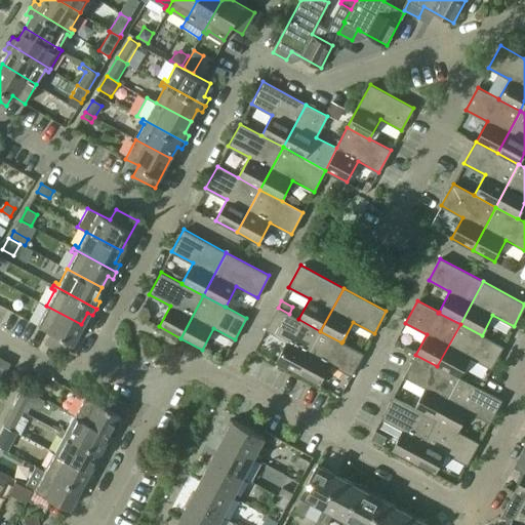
[(66,355),(81,324),(46,306),(36,325),(49,332),(43,342),(66,355)]
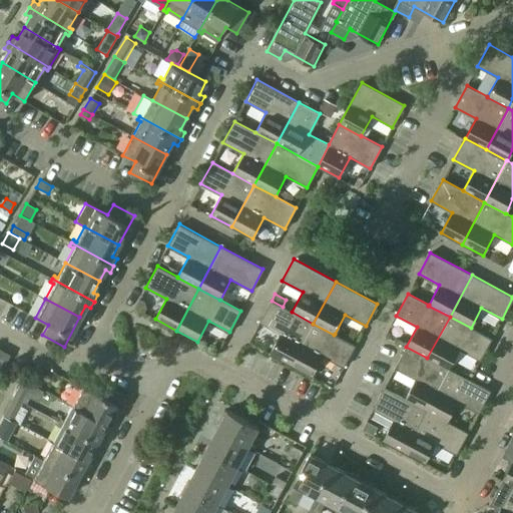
[(270,354),(291,365),(313,324),(292,312),(283,307),(272,301),(260,322),(281,333),(270,354)]
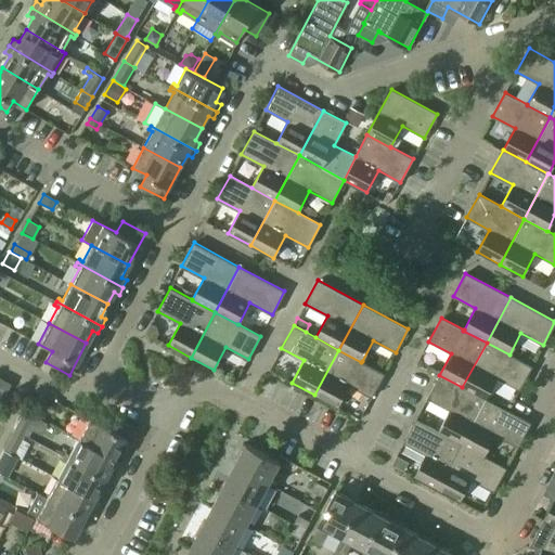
[(510,355),(487,343),(462,387),(485,399),(486,399),(497,377),(519,390),(532,366),(510,355)]
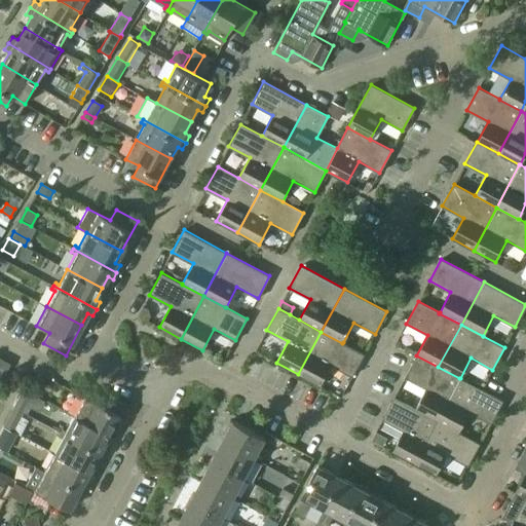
[(321,332),(298,374),(320,386),(331,365),(352,376),(364,353),(343,342),(342,343),(321,332)]
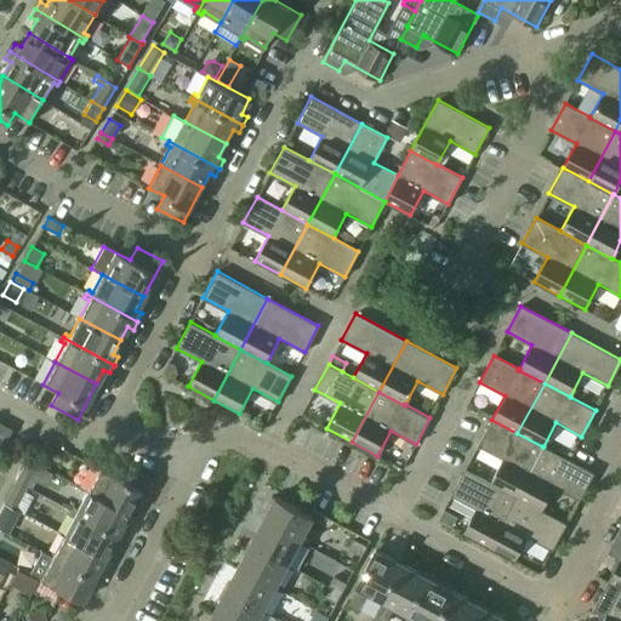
[(490,483),(516,496),(542,446),(517,433),(491,420),(478,445),(502,459),(490,483)]
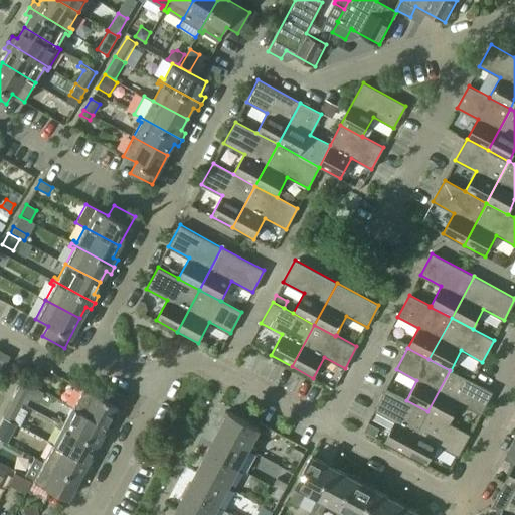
[(0,372),(9,356),(0,351),(0,372)]
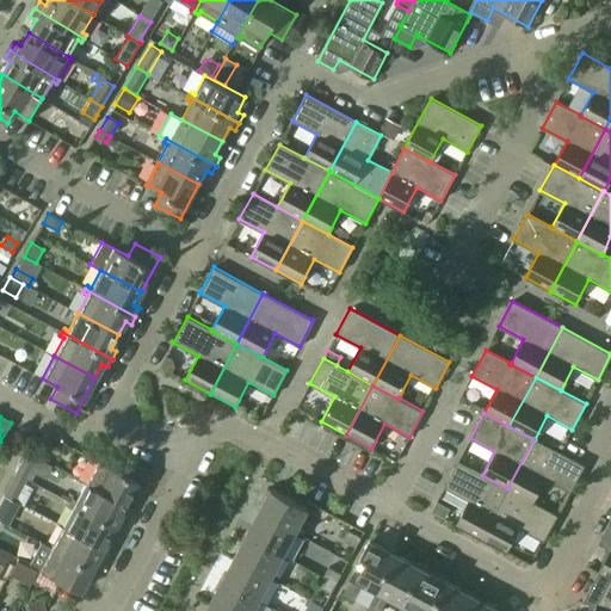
[(532,503),(532,501),(545,479),(569,492),(584,466),(535,439),(534,439),(507,488),(532,503)]
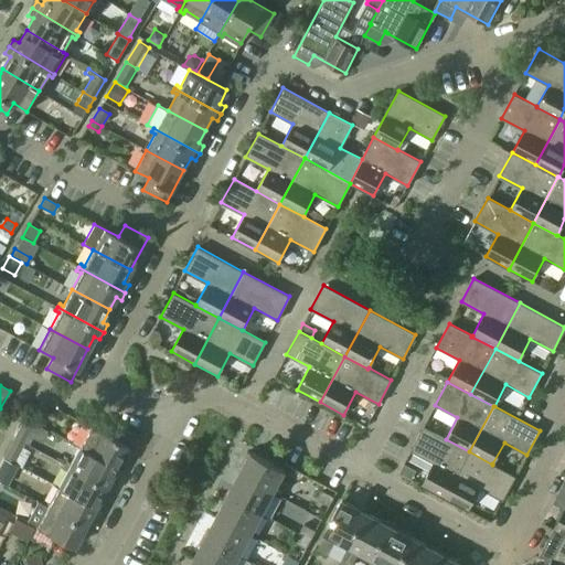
[(16,433),(12,437),(24,443),(34,424),(23,418),(16,433)]
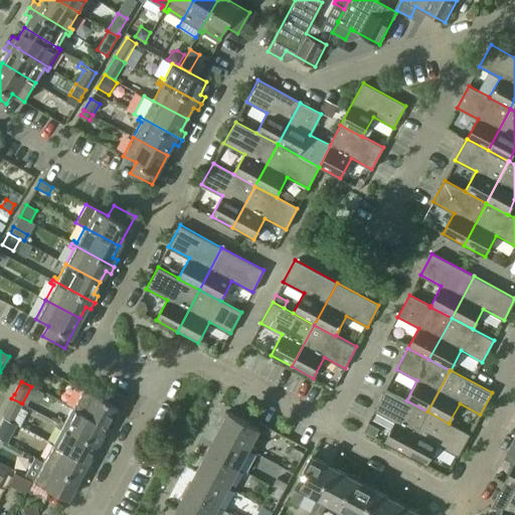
[(71,407),(107,425),(122,396),(101,384),(95,395),(81,388),(71,407)]
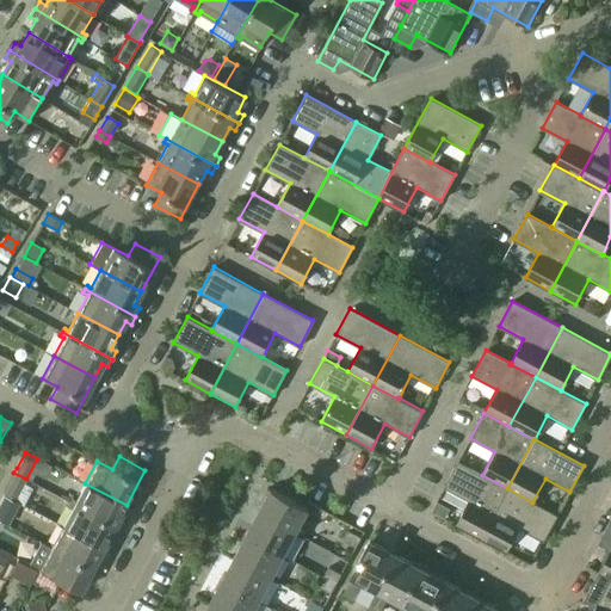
[(482,475),(457,462),(444,487),(468,500),(455,525),(480,538),(507,488),(482,475)]
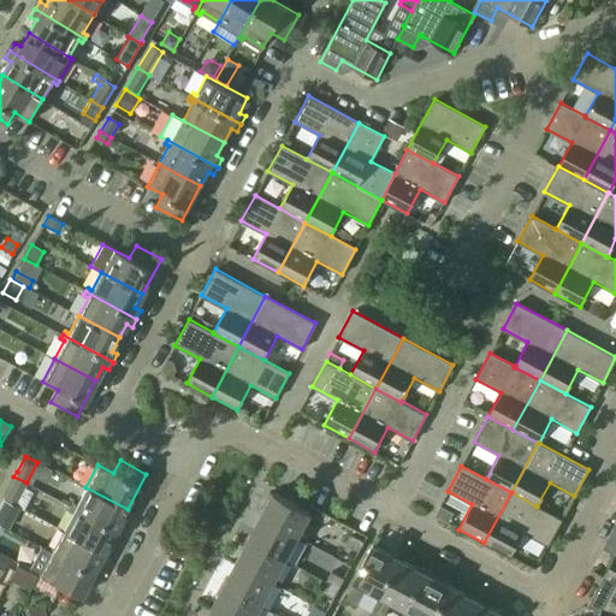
[(3,498),(4,498),(4,499),(15,504),(27,483),(13,477),(3,498)]
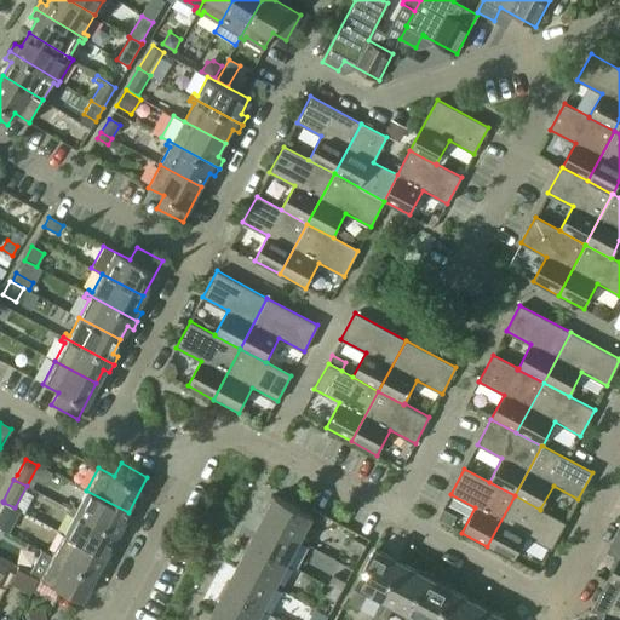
[(73,506),(72,510),(122,538),(126,529),(120,526),(128,512),(86,491),(78,509),(73,506)]
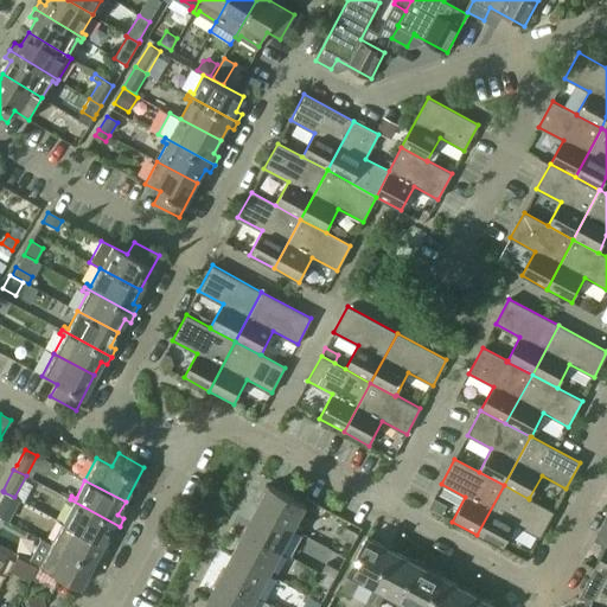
[(256,509),(294,529),(306,505),(269,485),(256,509)]
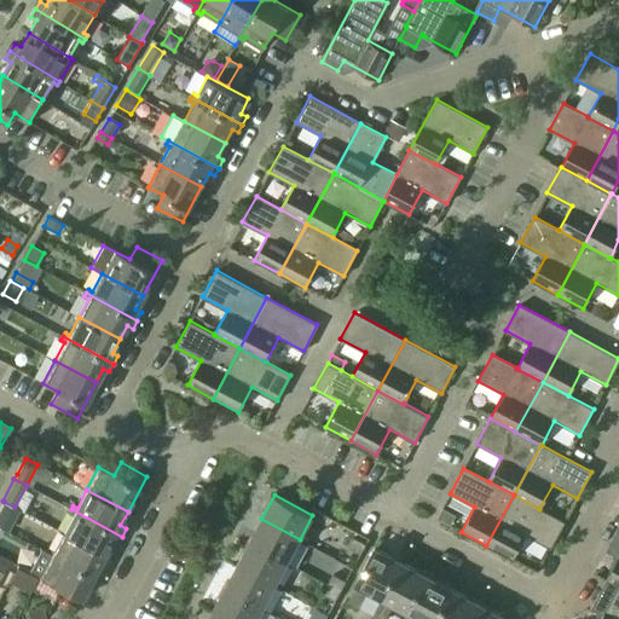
[(514,495),(486,545),(513,559),(526,534),(550,548),(565,521),(539,508),(539,509),(514,495)]
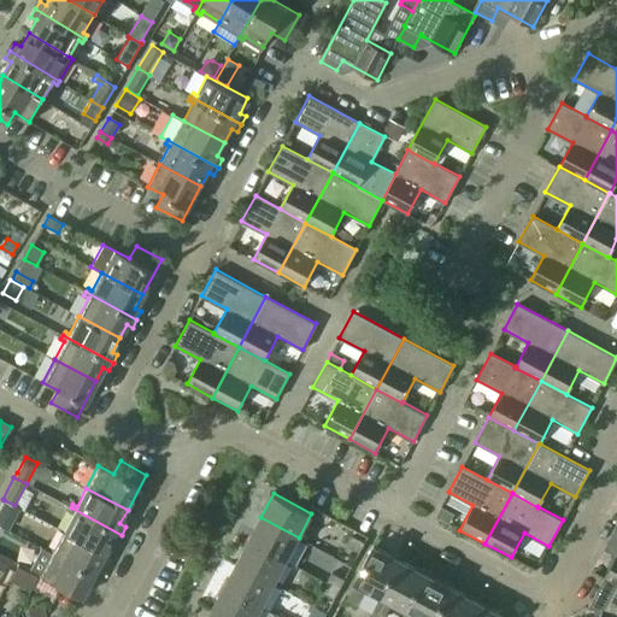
[(72,513),(63,532),(104,553),(111,540),(117,542),(122,535),(71,507),(69,511),(72,513)]
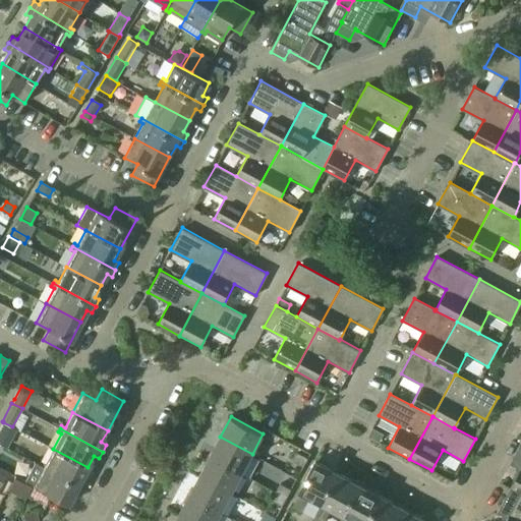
[(10,441),(0,435),(0,444),(6,448),(10,441)]
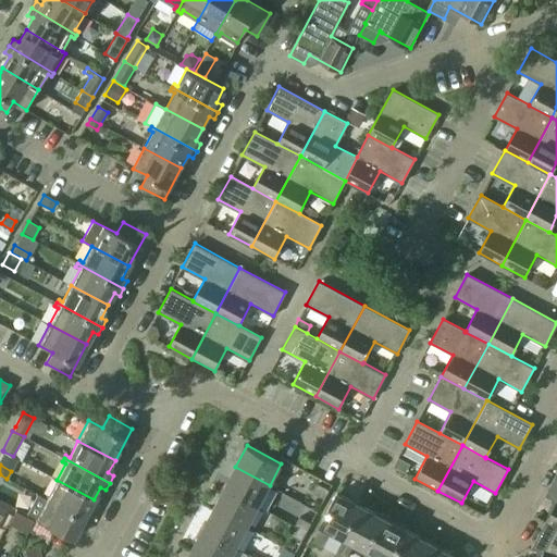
[(235,467),(224,487),(258,506),(270,485),(235,467)]
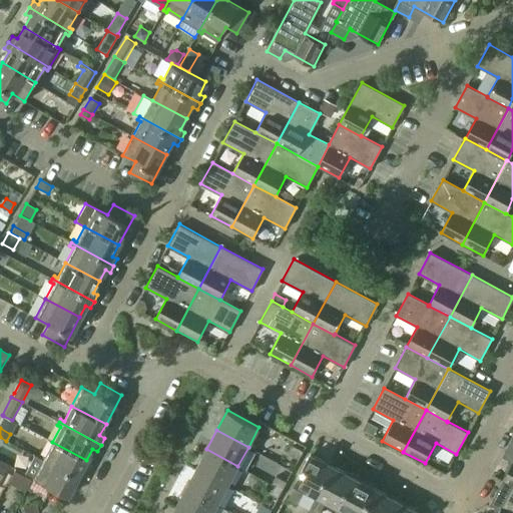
[(512,435),(510,441),(512,441),(512,460),(502,480),(512,486),(512,485),(512,435)]
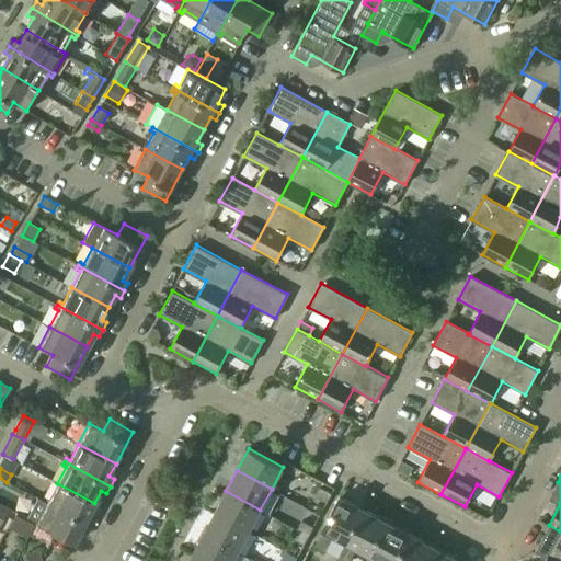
[(94,503),(57,483),(48,500),(45,497),(43,501),(90,525),(93,518),(88,515),(94,503)]
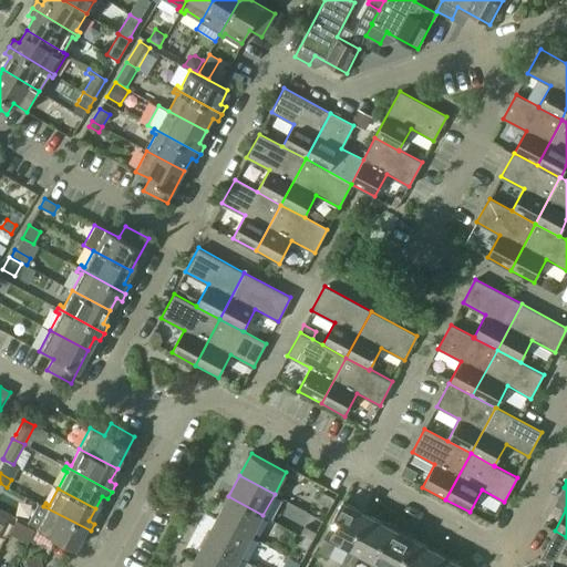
[(323,492),(319,501),(330,507),(334,497),(323,492)]
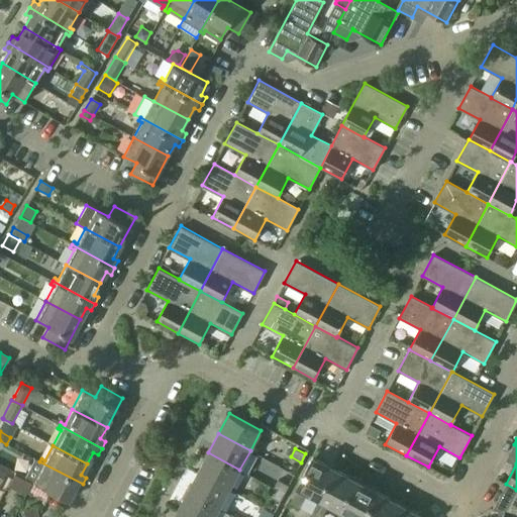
[(208,452),(198,472),(229,489),(239,470),(208,452)]
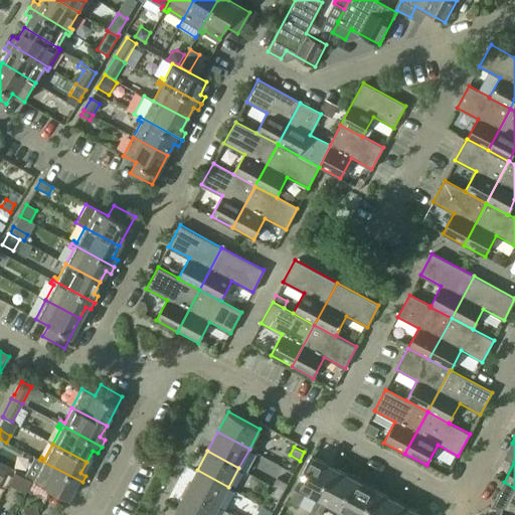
[(39,460),(33,456),(23,475),(33,480),(33,481),(67,499),(73,486),(78,489),(82,482),(39,460)]
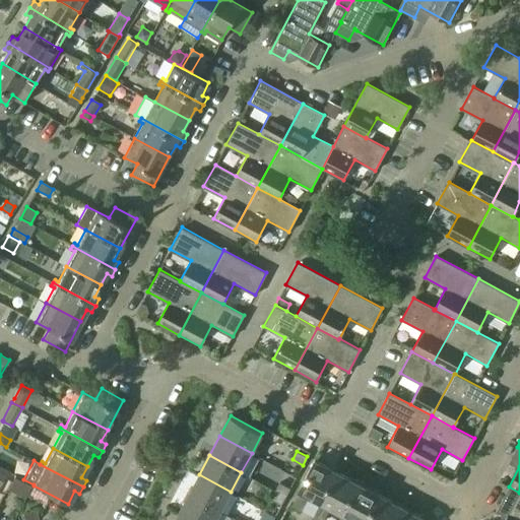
[(309,497),(320,503),(337,471),(315,460),(299,491),(291,505),(301,511),(309,497)]
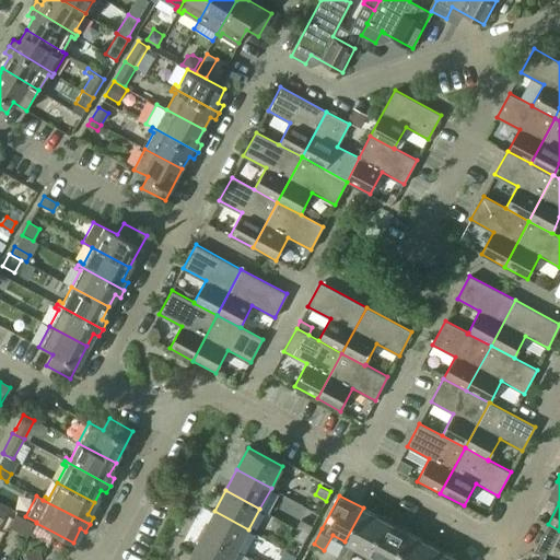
[(348,559),(356,547),(369,553),(386,521),(363,508),(345,541),(337,557),(343,559),(348,559)]
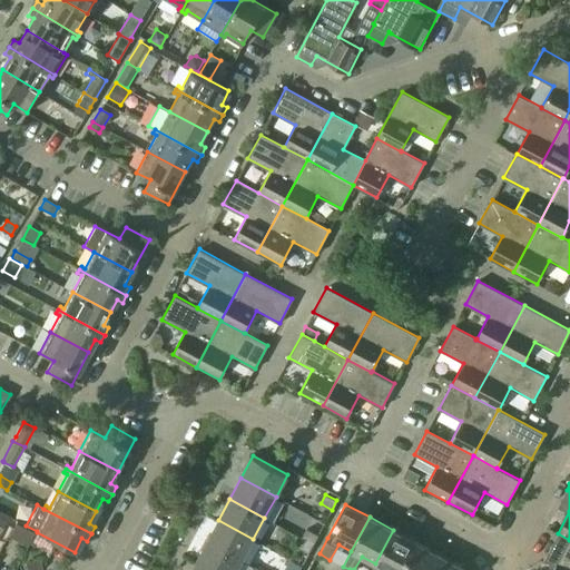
[(218,520),(207,541),(242,560),(253,539),(218,520)]
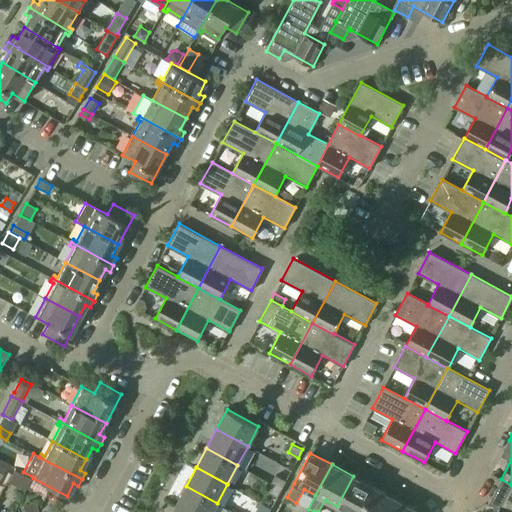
[(13,470),(8,480),(24,488),(29,478),(13,470)]
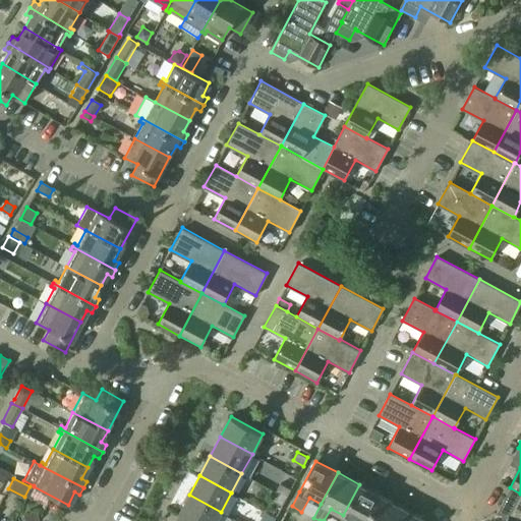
[(280,483),(276,491),(286,498),(291,488),(280,483)]
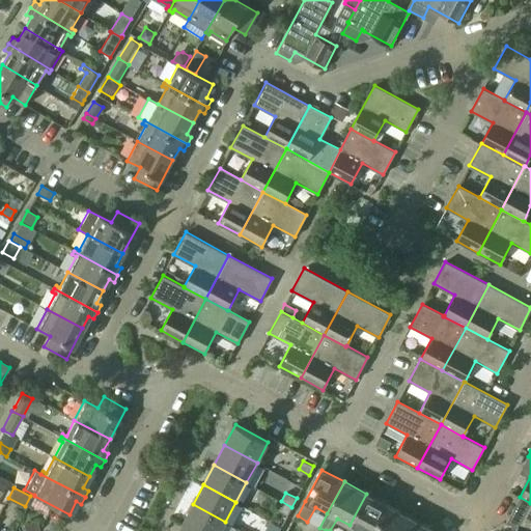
[(373,530),(388,505),(366,494),(350,525),(345,530),(358,530),(359,530),(360,530),(373,530)]
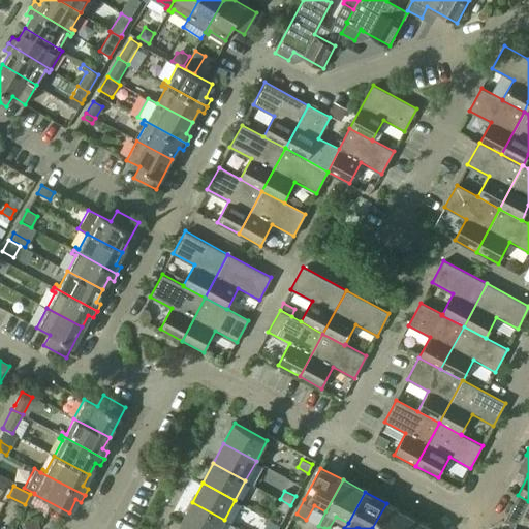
[(528,528),(528,500),(528,501),(518,495),(514,502),(525,508),(514,528),(528,528)]
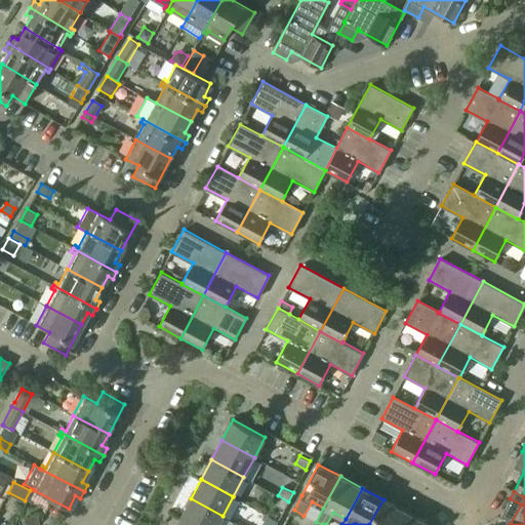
[(278,495),(274,505),(284,510),(288,501),(278,495)]
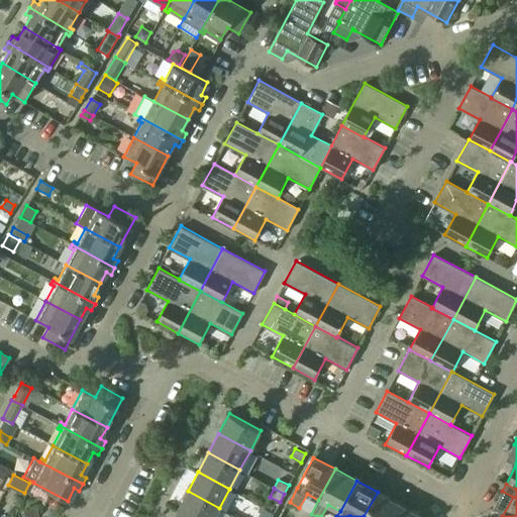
[(189,516),(214,516),(219,508),(188,491),(177,510),(189,516)]
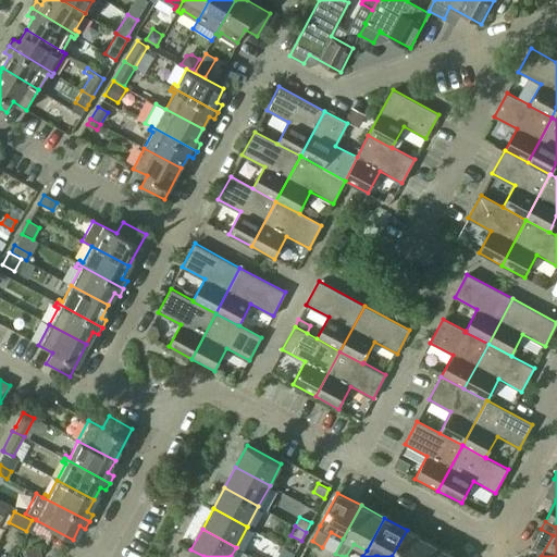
[(421,556),(430,542),(407,530),(392,556),(421,556)]
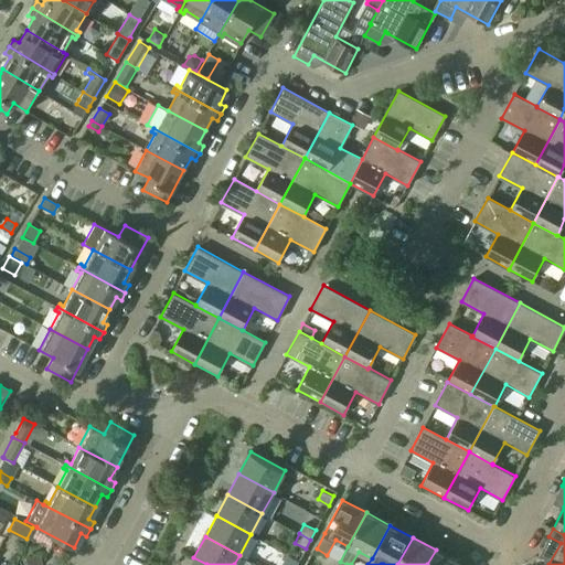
[(436,550),(427,564),(459,564),(460,563),(436,550)]
